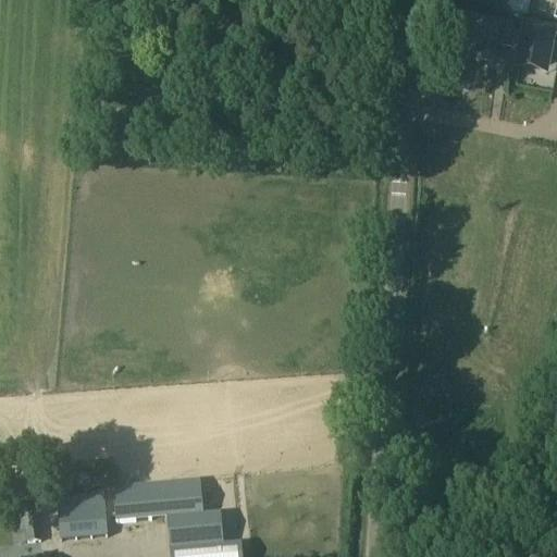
[(519,50),(521,37),(498,33),(499,25),(457,19),(449,57),(493,64),(496,45),(519,50)]
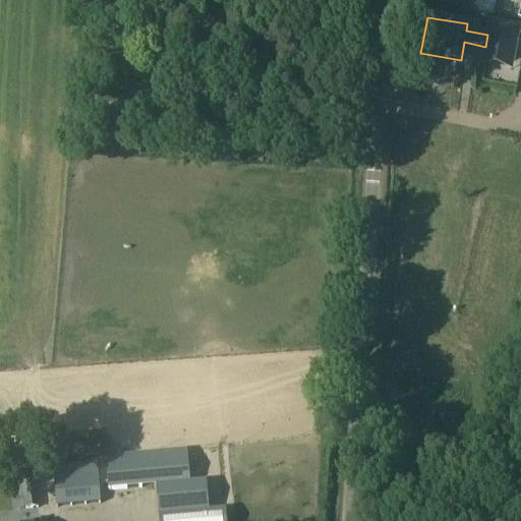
[(485,47),(483,57),(512,63),(519,30),(489,23),(487,35),(485,47)]
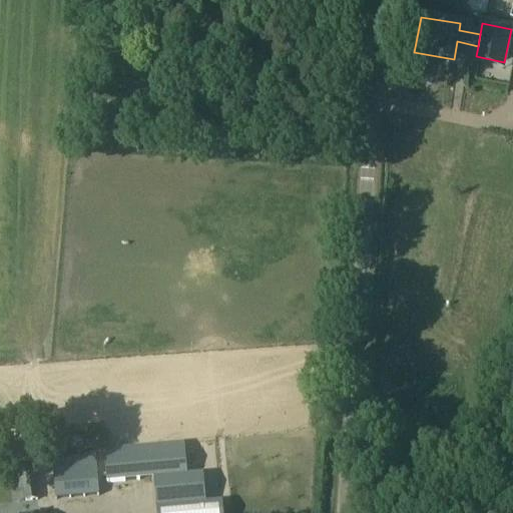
[(66,436),(52,437),(53,457),(68,456),(66,436)]
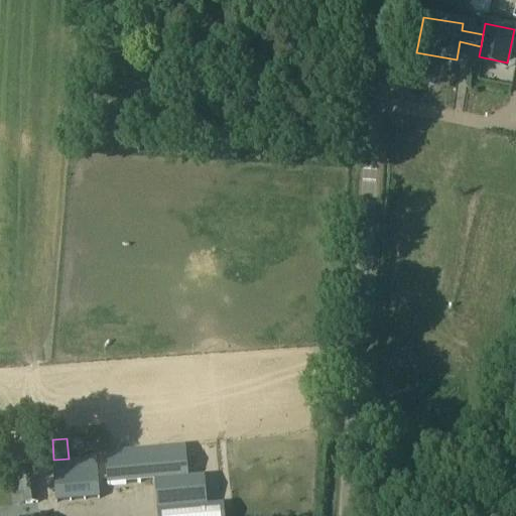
[(81,441),(70,443),(72,455),(83,454),(81,441)]
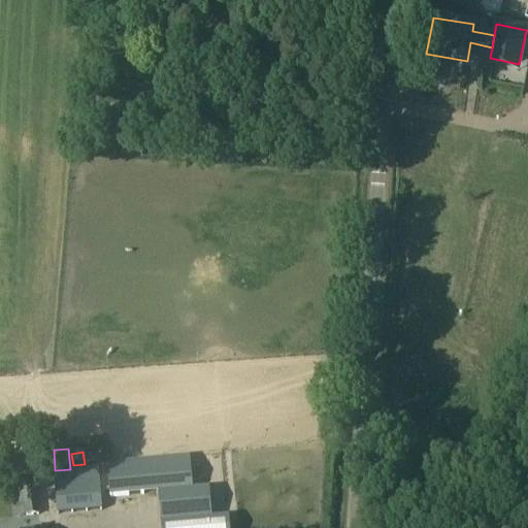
[(106,464),(108,499),(193,491),(190,458),(106,464)]
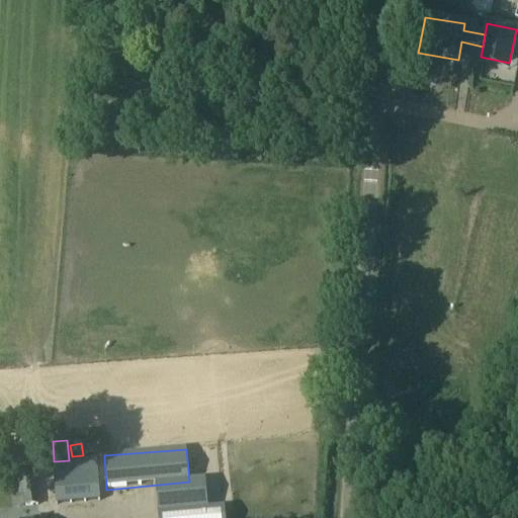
[(95,461),(52,465),(56,506),(100,502),(95,461)]
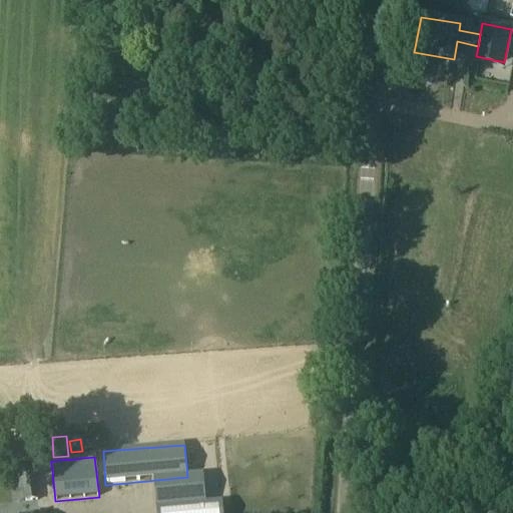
[(38,501),(36,477),(23,479),(25,502),(38,501)]
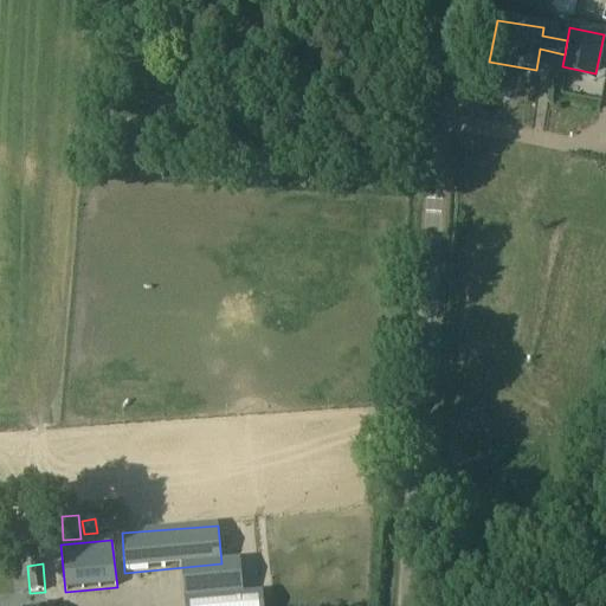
[(263,605),(262,593),(244,595),(185,601),(185,605),(263,605)]
